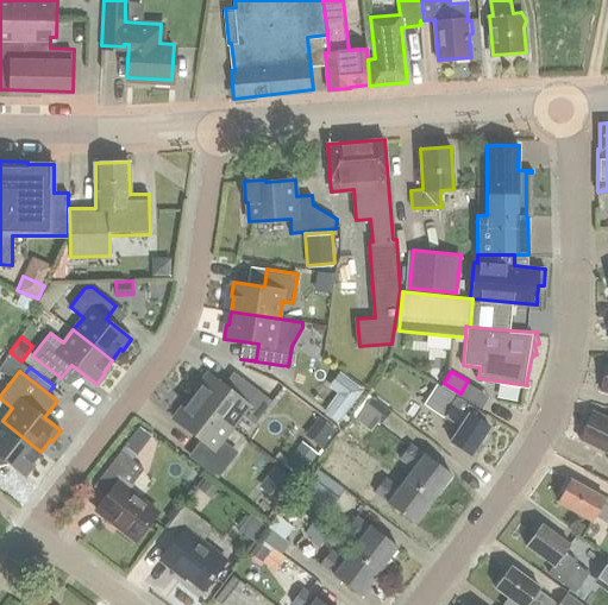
[(255,423),(273,401),(234,372),(233,372),(244,380),(233,392),(208,373),(200,385),(202,386),(193,397),(232,427),(242,414),(255,423)]
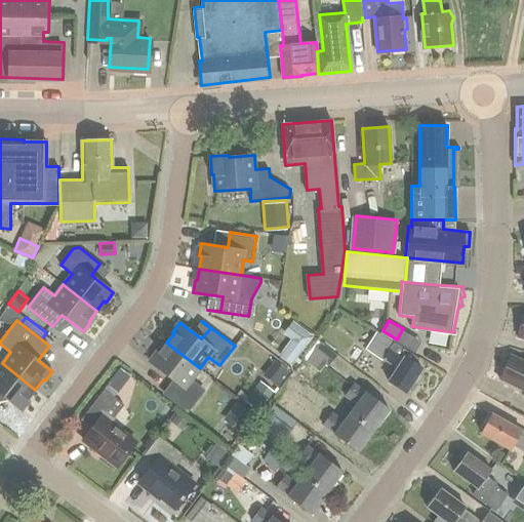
[(384,357),(396,366),(388,378),(406,392),(422,368),(415,363),(419,358),(394,340),(394,342),(378,331),(367,348),(383,358),(384,357)]
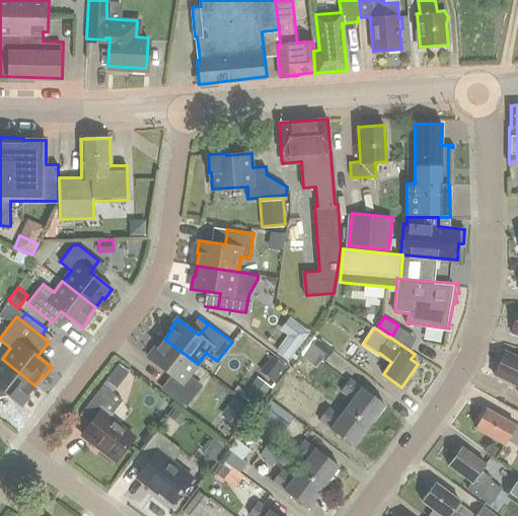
[(276,350),(288,359),(303,339),(291,329),(276,350)]
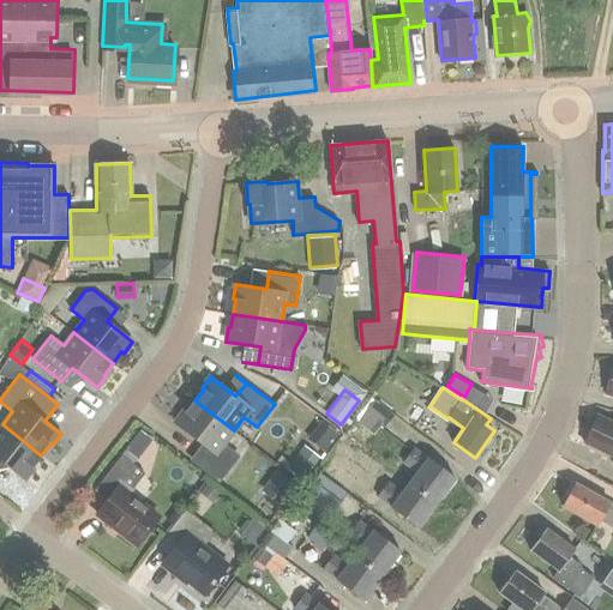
[(395,412),(376,398),(367,408),(386,423),(395,412)]
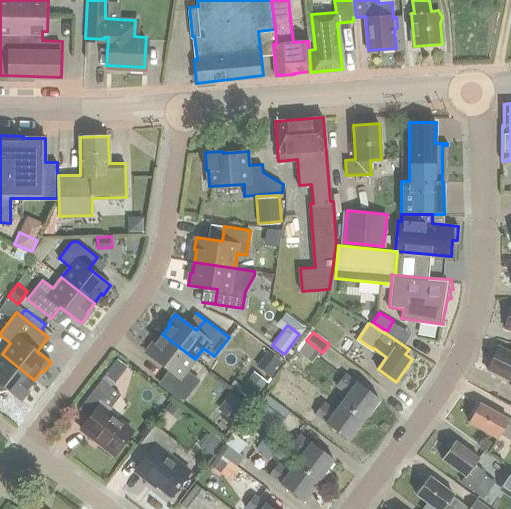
[(186,371),(195,359),(162,334),(155,344),(153,343),(146,352),(170,371),(161,383),(183,400),(198,380),(186,371)]
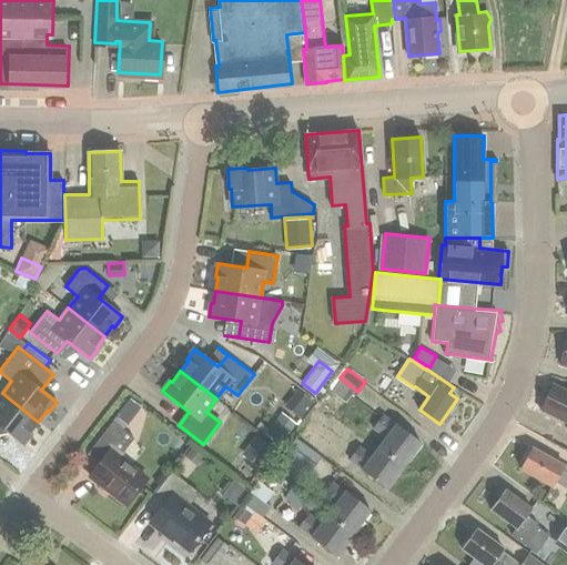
[(566,390),(553,383),(540,406),(566,420),(566,390)]
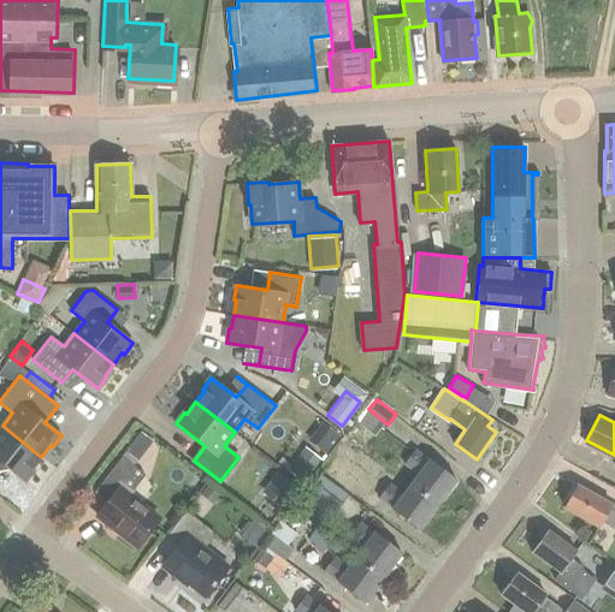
[(324,425),(313,441),(326,449),(336,431),(324,425)]
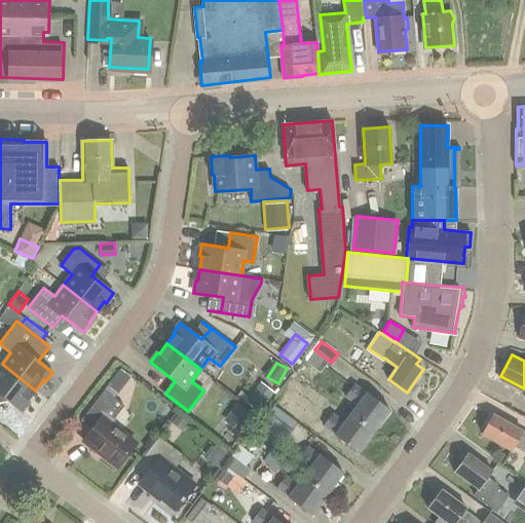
[(0,394),(22,411),(30,401),(28,400),(35,390),(2,364),(0,366),(0,394)]
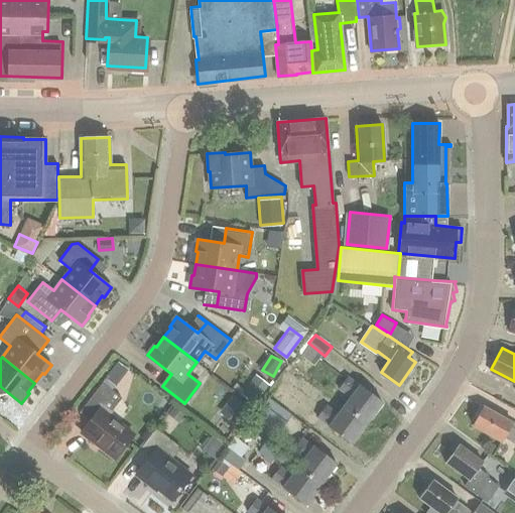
[(110,369),(121,378),(129,367),(119,359),(110,369)]
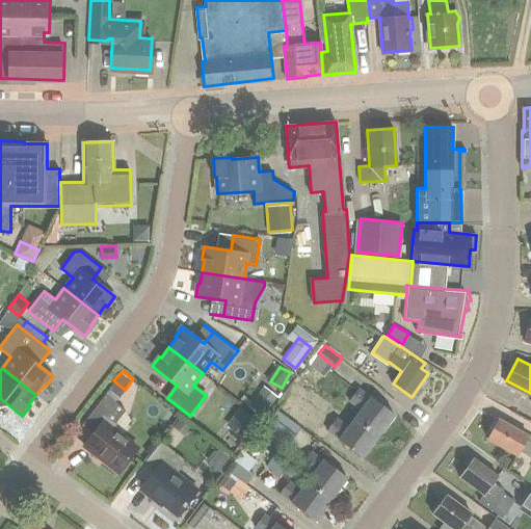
[(248,404),(262,415),(277,395),(264,384),(248,404)]
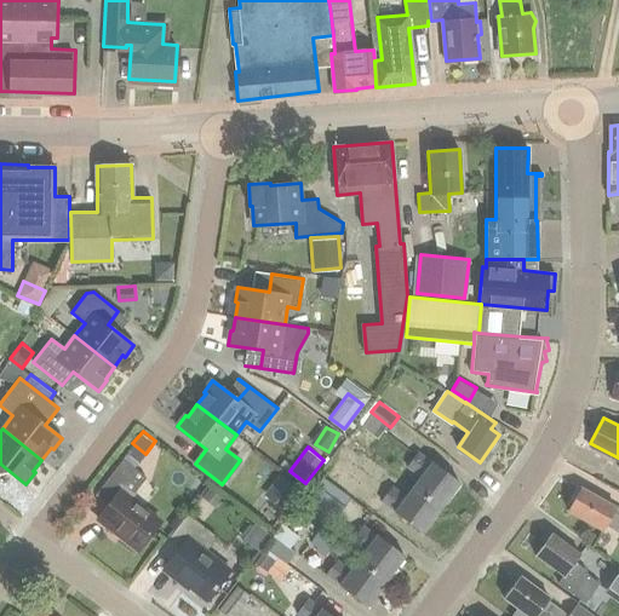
[(441,506),(460,482),(433,461),(431,462),(418,452),(407,465),(422,476),(414,485),(441,506)]
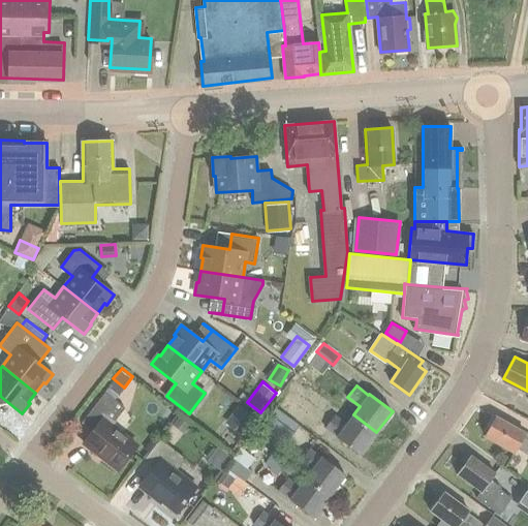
[(137,444),(112,425),(126,407),(106,392),(84,422),(95,431),(85,443),(98,455),(101,451),(121,466),(137,444)]
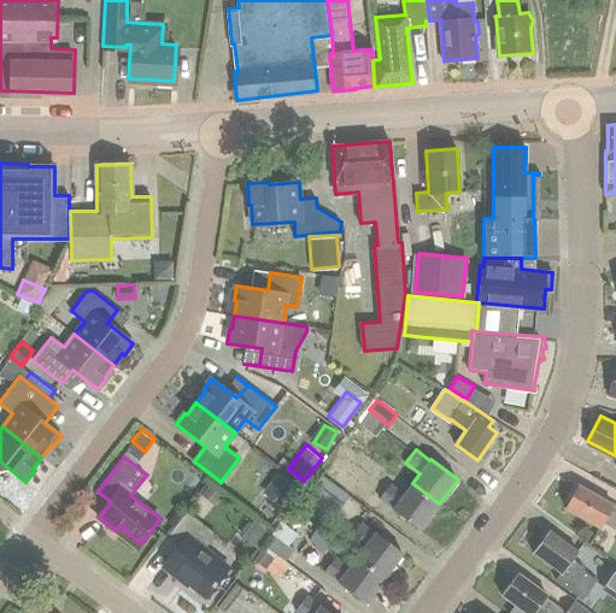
[(298,485),(279,470),(263,490),(283,506),(298,485)]
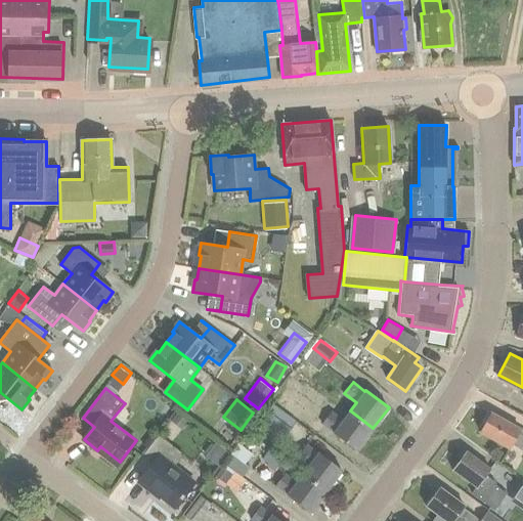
[(263,416),(286,433),(296,419),(273,401),(263,416)]
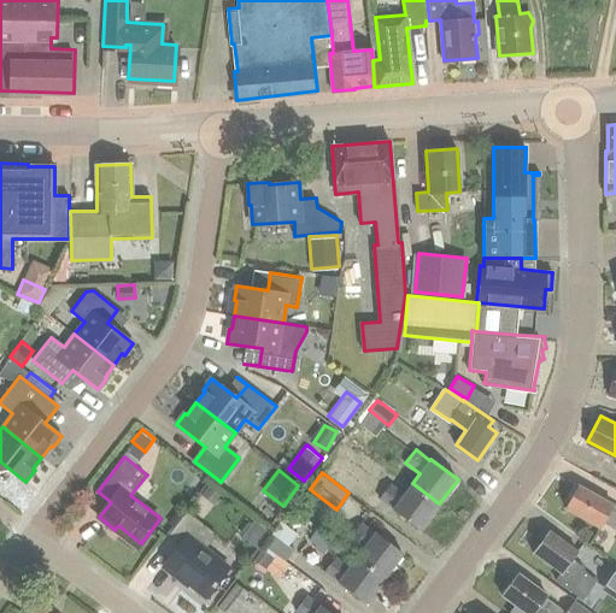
[(420,529),(439,504),(412,483),(405,493),(391,482),(380,496),(394,507),(393,508),(420,529)]
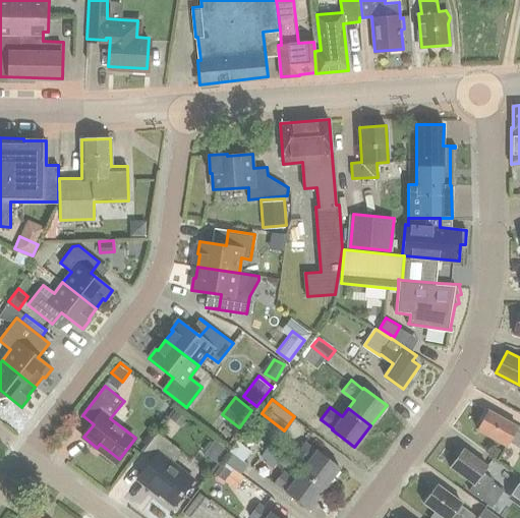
[(506,444),(508,440),(519,446),(519,425),(489,409),(478,429),(506,444)]
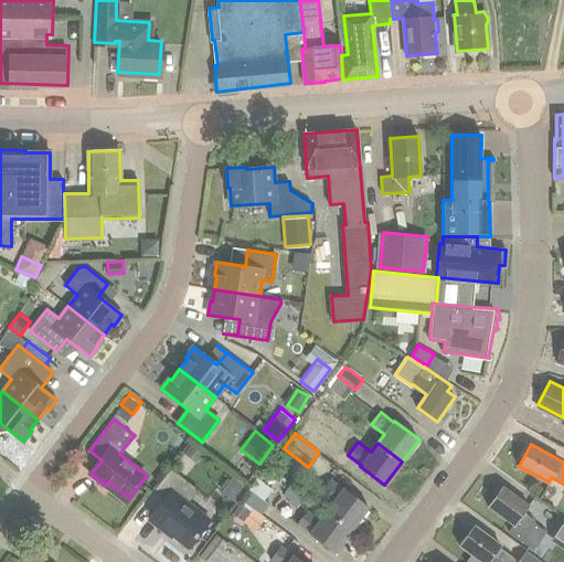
[(193,466),(192,466),(180,456),(173,466),(185,476),(193,466)]
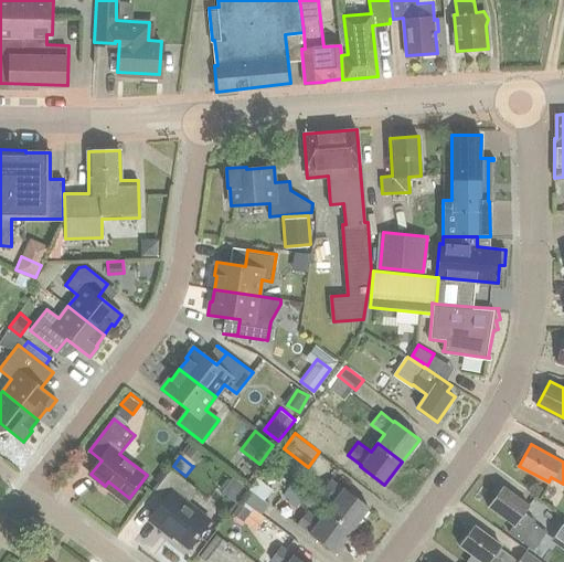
[(167,529),(190,547),(211,519),(189,502),(199,489),(173,469),(157,490),(167,498),(150,520),(165,531),(167,529)]
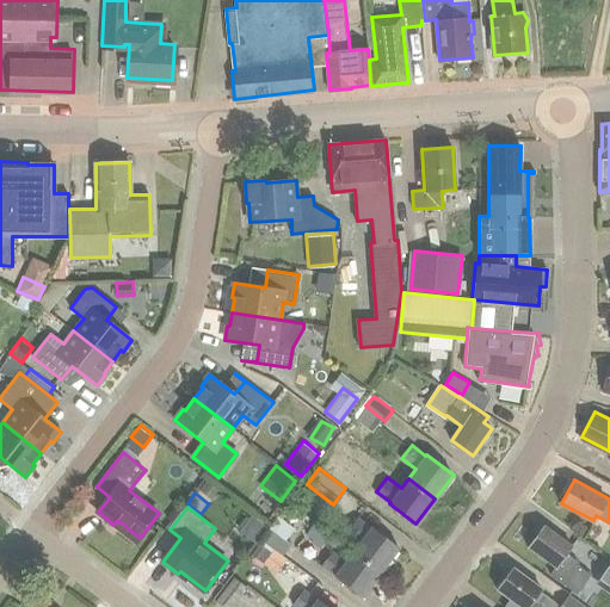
[(275,513),(264,540),(284,549),(295,521),(275,513)]
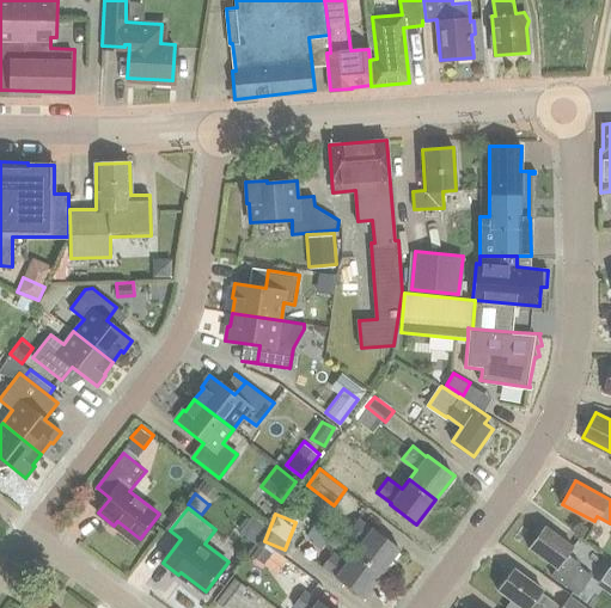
[(361,542),(354,552),(382,572),(399,547),(373,528),(372,529),(358,519),(347,532),(361,542)]
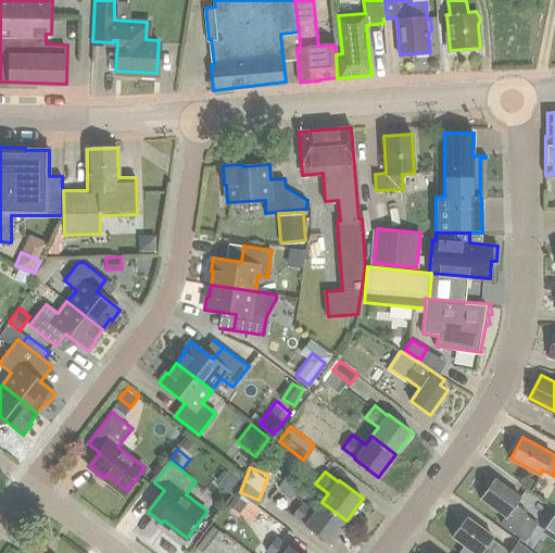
[(286,476),(279,486),(286,491),(293,481),(286,476)]
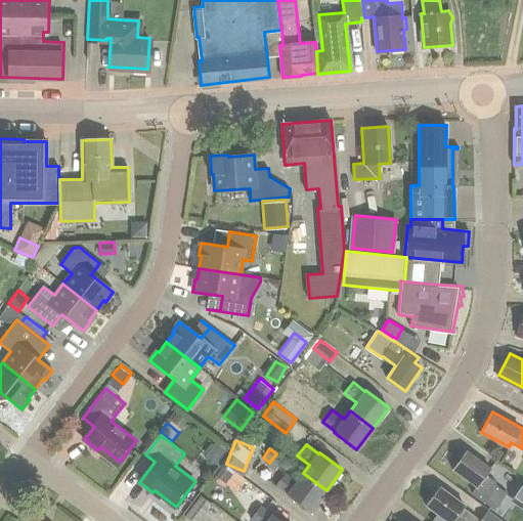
[(453,469),(477,486),(472,492),(494,510),(507,493),(494,484),(496,481),(486,474),(491,467),(468,450),(453,469)]
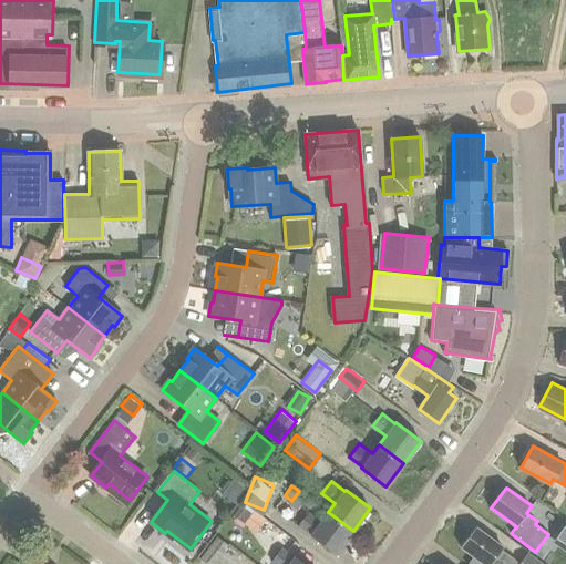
[(245,522),(253,511),(242,503),(234,513),(245,522)]
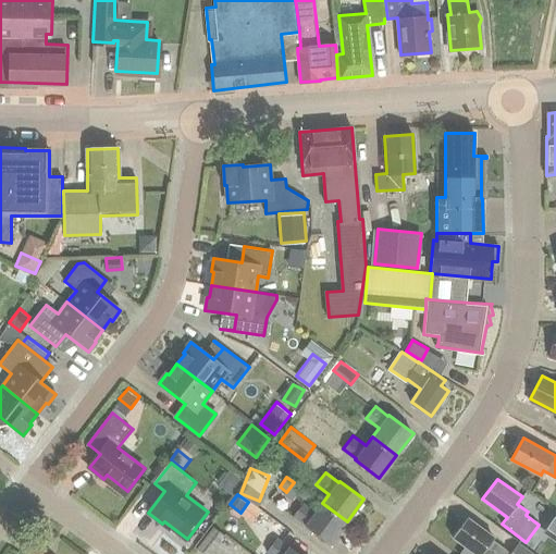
[(306,525),(330,543),(347,521),(322,503),(316,513),(303,503),(294,515),(306,525)]
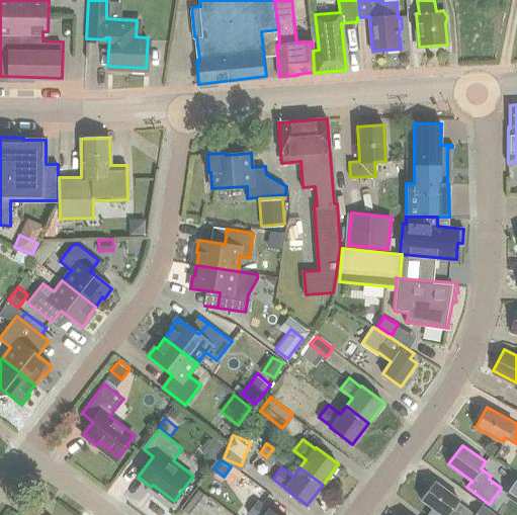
[(505,495),(516,502),(516,477),(508,490),(505,495)]
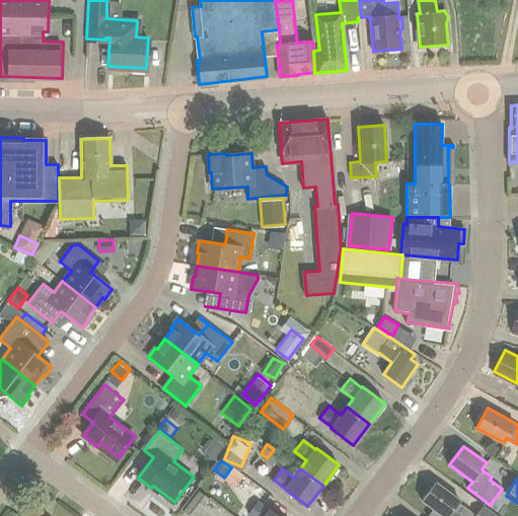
[(467,515),(455,507),(460,500),(436,482),(422,501),(433,509),(427,515),(467,515)]
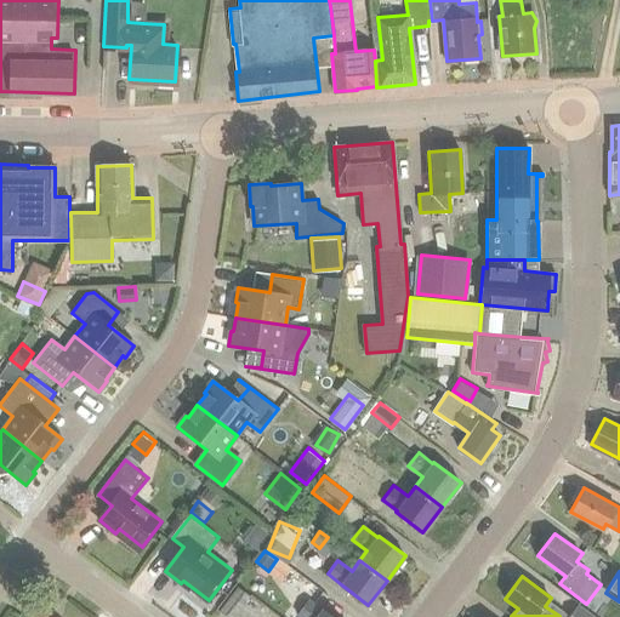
[(229,616),(233,616),(251,595),(238,584),(219,609),(229,616)]
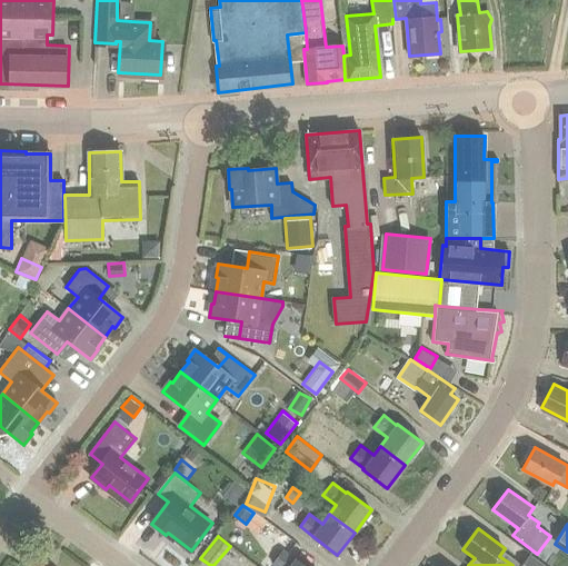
[(275,565),(305,565),(296,558),(295,559),(282,550),(272,564),(275,565)]
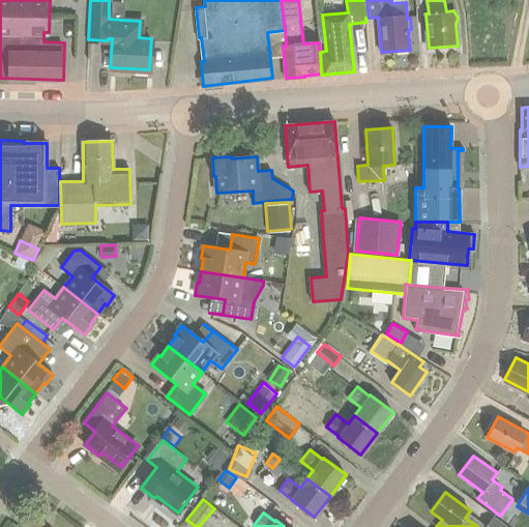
[(509,526),(494,515),(483,526),(509,526)]
